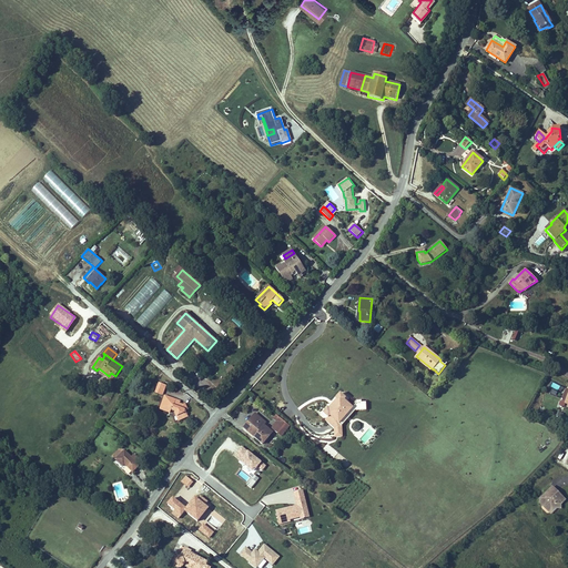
[(433,369),(416,356),(415,357),(432,371),(433,369)]
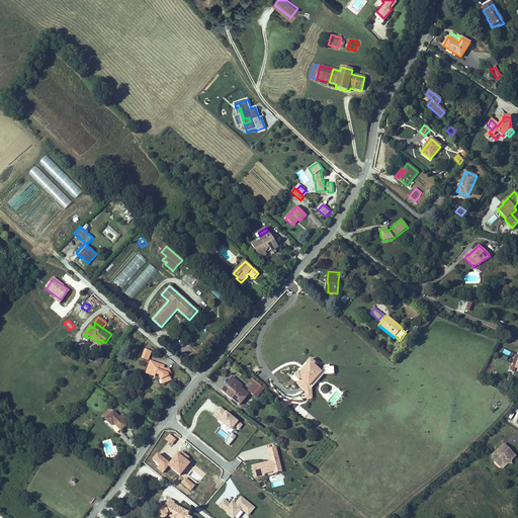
[(205,339),(209,343),(214,338),(210,334),(205,339)]
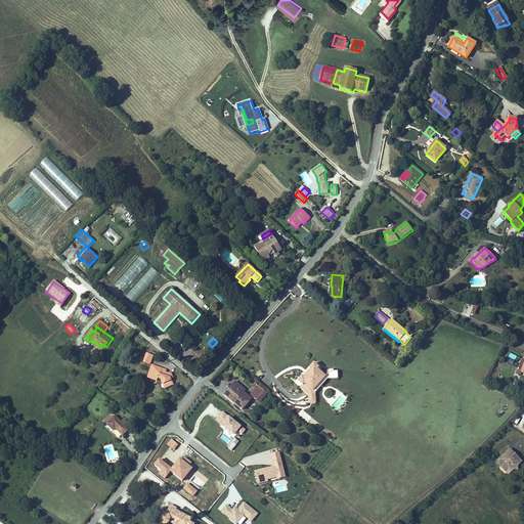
[(100,347),(91,340),(89,342),(103,351),(106,347),(102,344),(100,347)]
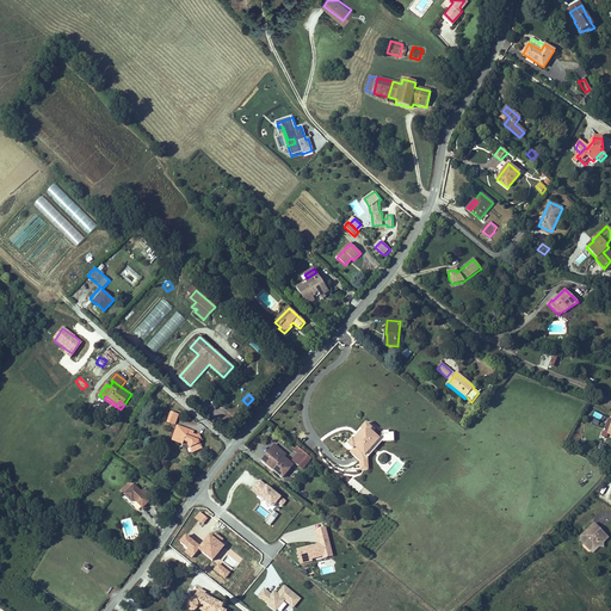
[(227,413),(234,419),(242,409),(234,403),(227,413)]
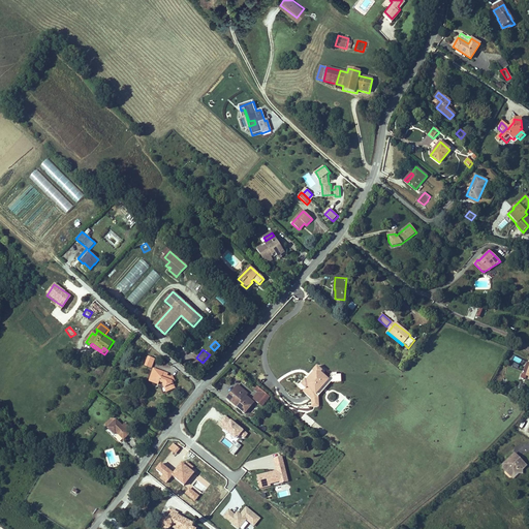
[(515,355),(512,361),(520,364),(522,360),(515,355)]
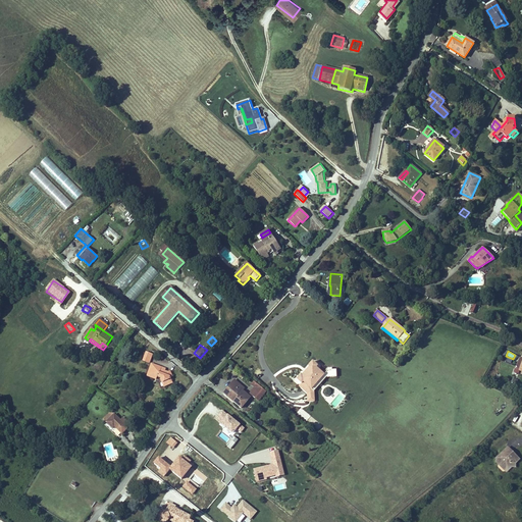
[(152,355),(146,352),(143,361),(149,363),(152,355)]
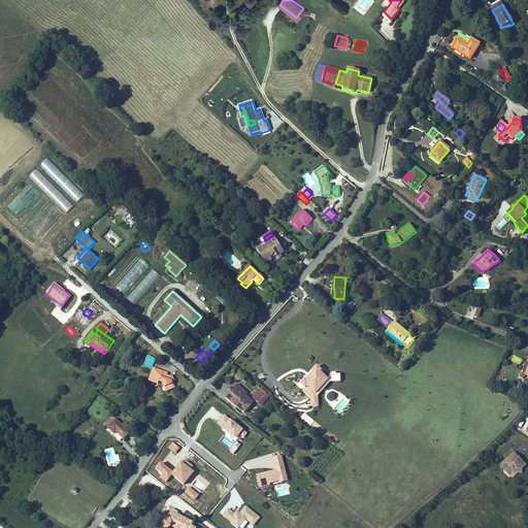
[(316,394),(328,380),(320,372),(322,370),(317,366),(312,371),(314,371),(310,374),(311,376),(309,378),(308,377),(305,381),(304,380),(300,385),(305,389),(306,387),(309,389),(305,393),(310,398),(311,401),(316,401),(316,394)]
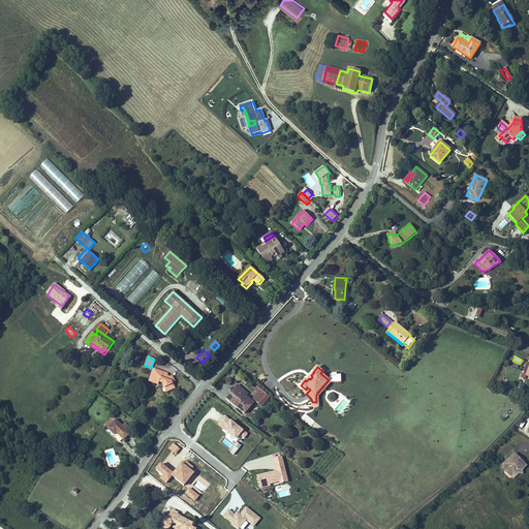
[(170,377),(166,376),(163,374),(164,372),(154,369),(149,381),(158,384),(159,381),(163,383),(163,385),(166,392),(175,389),(173,382),(175,382),(173,376),(170,377)]
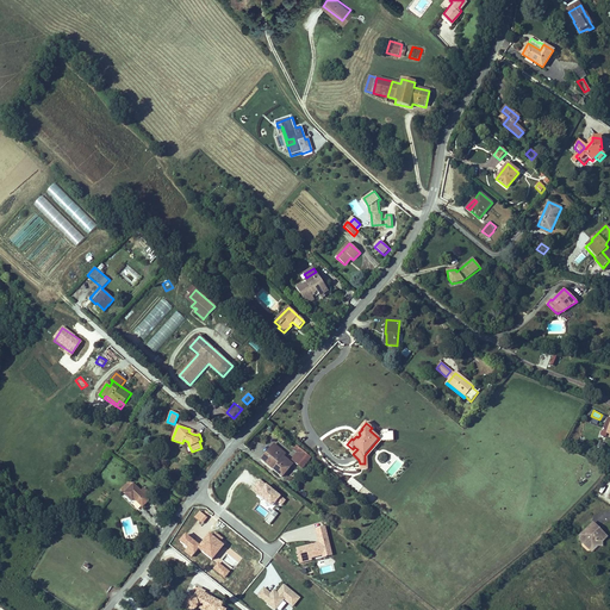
[(365,464),(360,464),(360,470),(367,470),(367,458),(381,441),(393,440),(392,433),(384,434),(379,439),(365,455),(365,464)]
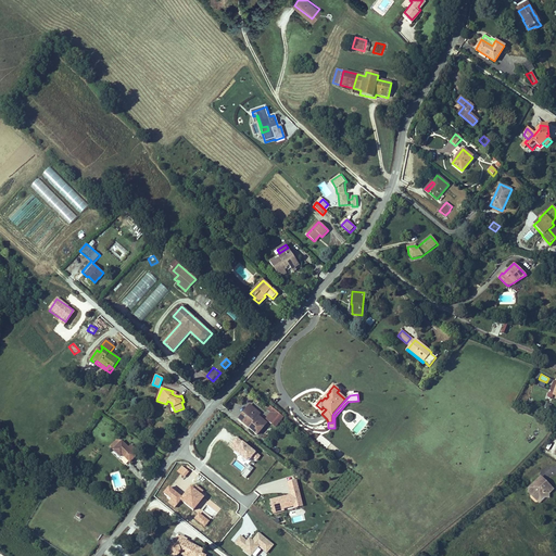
[(242,414),(238,419),(257,434),(264,427),(255,420),(258,417),(261,414),(251,406),(243,415),(242,414)]
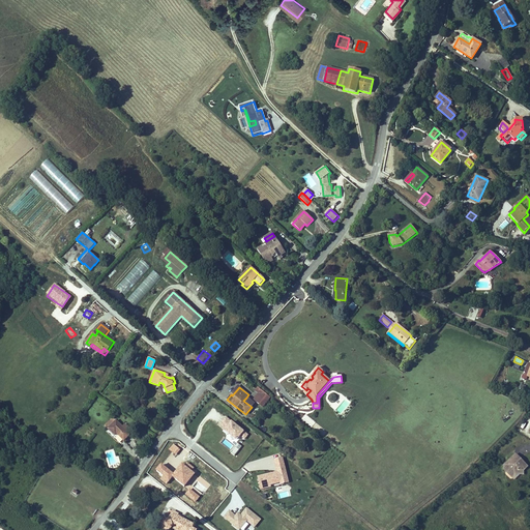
[(258,387),(255,390),(259,393),(254,400),(259,405),(267,394),(258,387)]
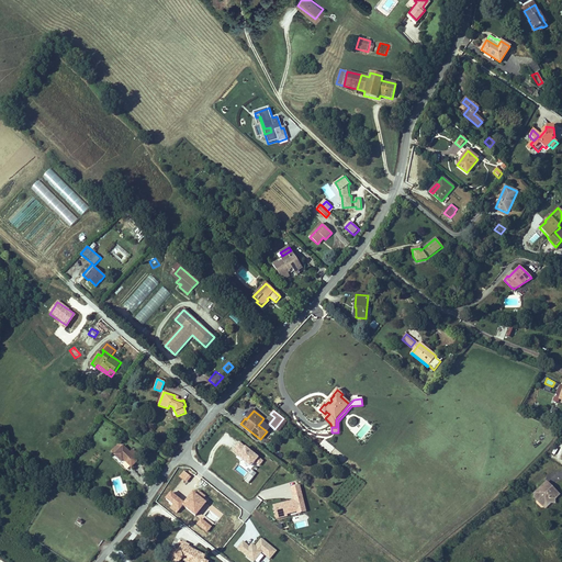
[(283,418),(274,429),(278,433),(287,422),(283,418)]
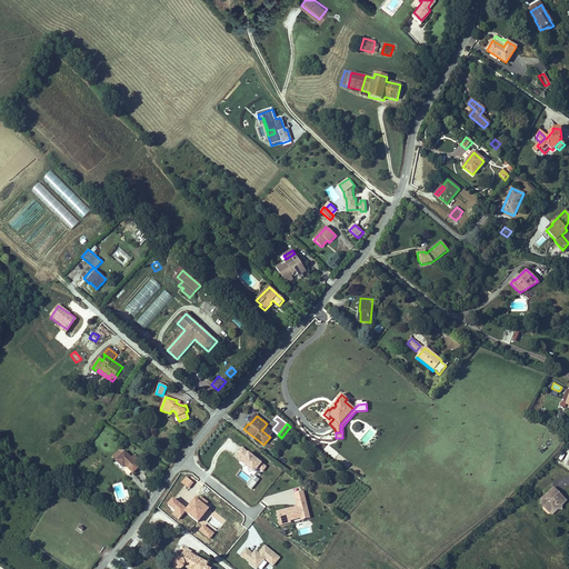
[(272,433),(265,427),(261,430),(270,437),(272,433)]
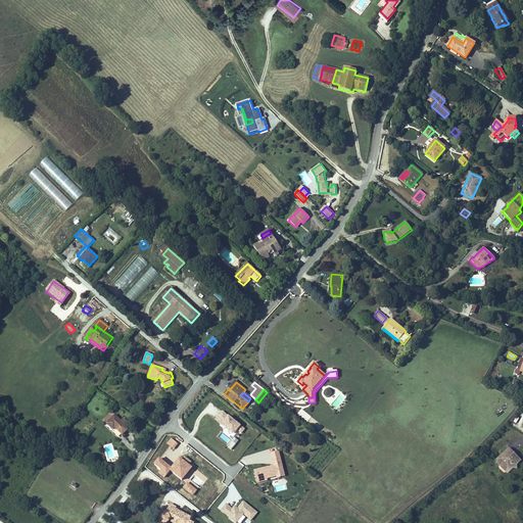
[(121,421),(111,412),(103,421),(106,424),(105,425),(120,438),(129,429),(121,421)]
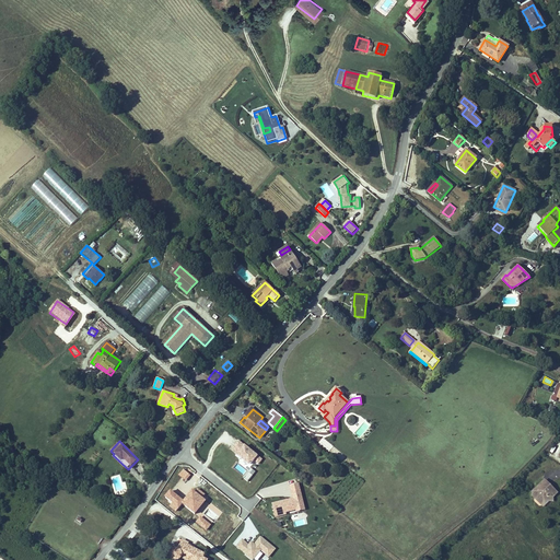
[(261,459),(237,442),(233,446),(231,451),(252,466),(254,463),(257,465),(261,459)]
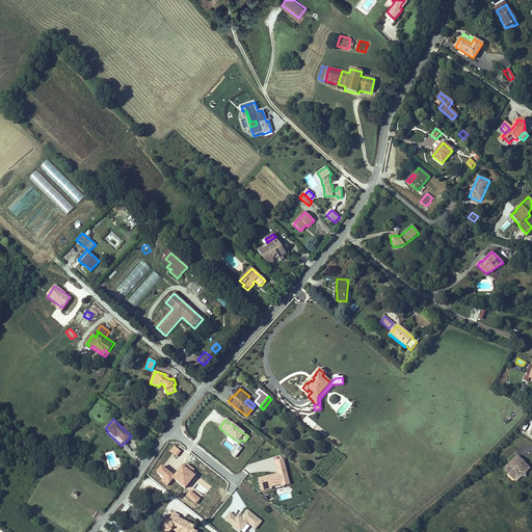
[(123,428),(131,436),(133,433),(125,426),(123,428)]
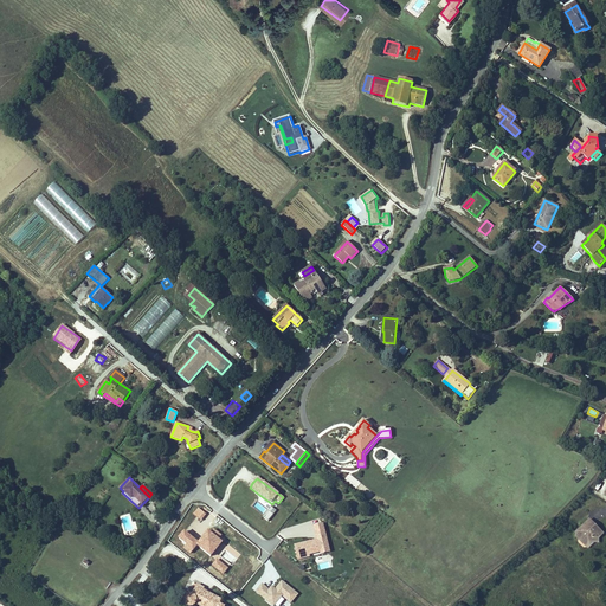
[(124,535),(135,534),(131,514),(120,516),(124,535)]
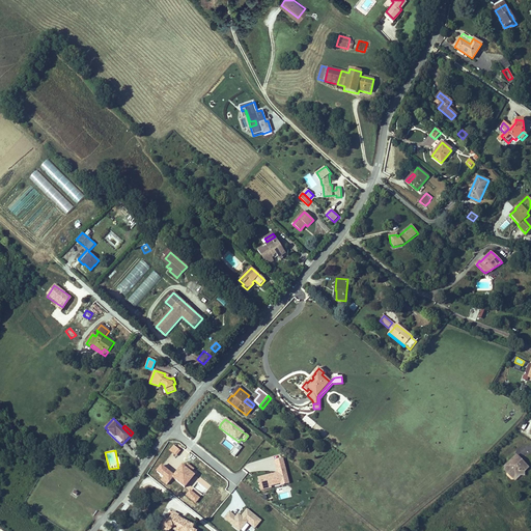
[(520,458),(515,455),(509,462),(511,462),(511,464),(513,465),(520,458)]
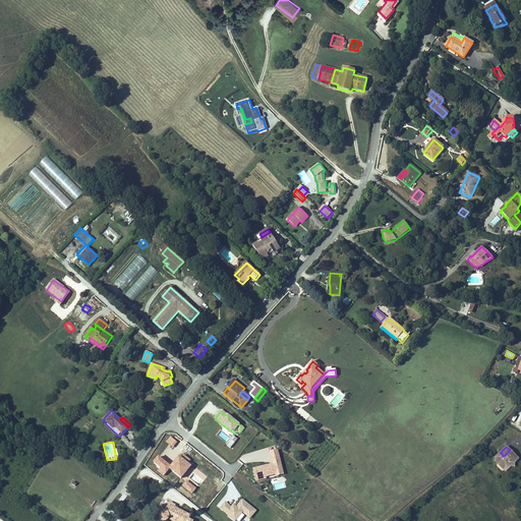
[(256,479),(275,475),(283,473),(278,449),(270,451),(273,463),(253,467),(256,479)]
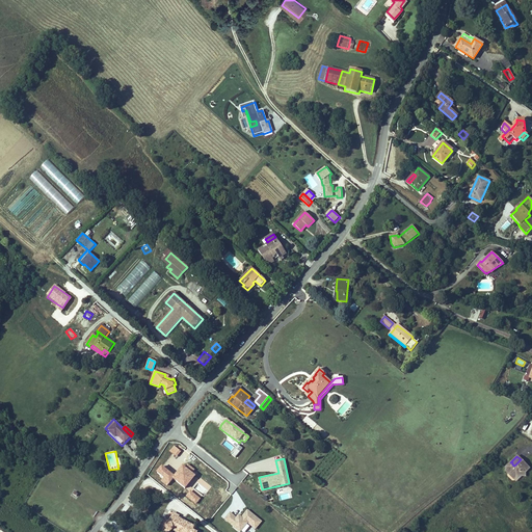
[(510,462),(506,467),(506,471),(507,473),(511,473),(511,476),(522,476),(525,476),(525,473),(529,469),(521,459),(514,466),(512,464),(512,462),(510,462)]
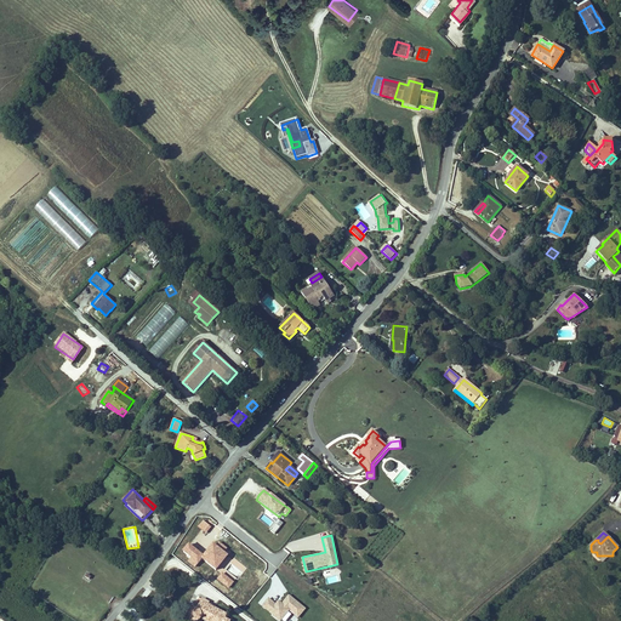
[(220,543),(216,547),(214,545),(201,558),(221,575),(222,576),(218,580),(229,587),(233,584),(228,579),(232,575),(226,569),(231,563),(243,574),(248,569),(234,558),(232,560),(228,557),(231,553),(220,543)]
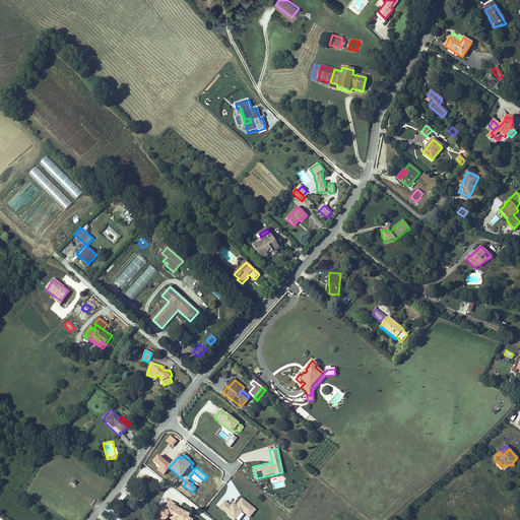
[(164,474),(166,471),(169,467),(170,466),(158,456),(154,461),(163,468),(159,471),(164,474)]
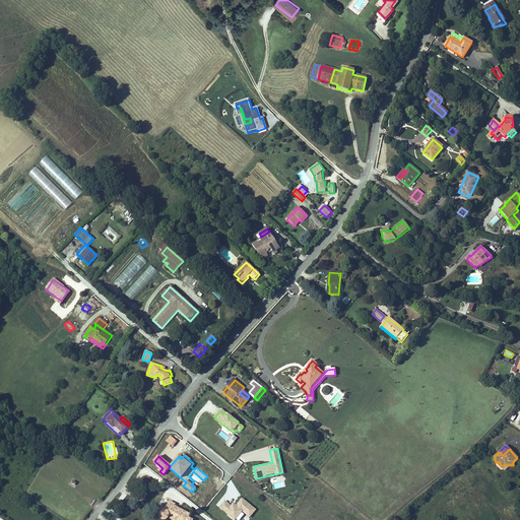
[(256,509),(242,498),(236,506),(233,503),(230,506),(224,501),(219,507),(234,519),(239,514),(242,511),(249,517),(256,509)]
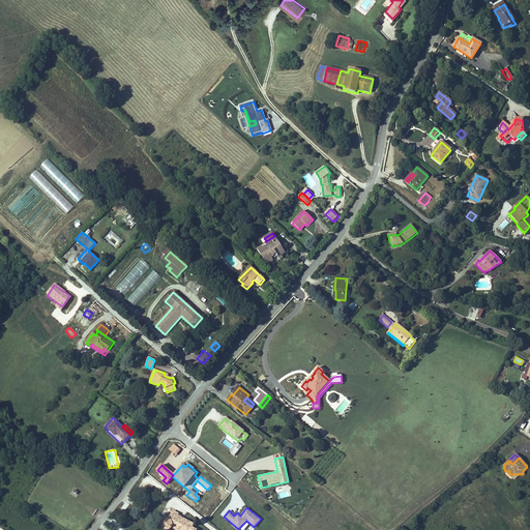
[(171,527),(176,529),(190,529),(193,528),(194,525),(178,517),(179,514),(173,511),(169,520),(168,520),(167,519),(166,519),(165,520),(164,520),(163,521),(162,522),(160,523),(160,524),(160,525),(160,526),(160,527),(162,528),(163,529),(164,529),(163,529),(168,529),(169,529),(170,529),(171,528),(171,527)]
